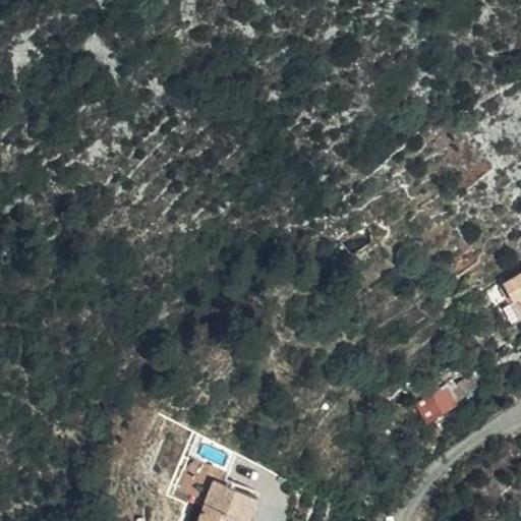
[(520,272),(506,281),(515,296),(499,305),(509,323),(520,315),(520,272)]
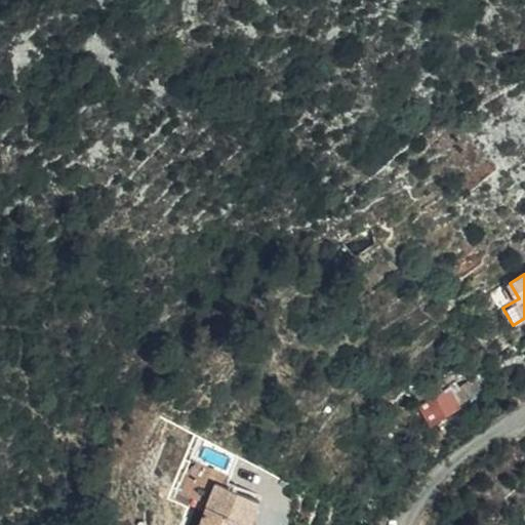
[(456,379),(443,389),(453,406),(481,389),(475,377),(460,387),(456,379)]
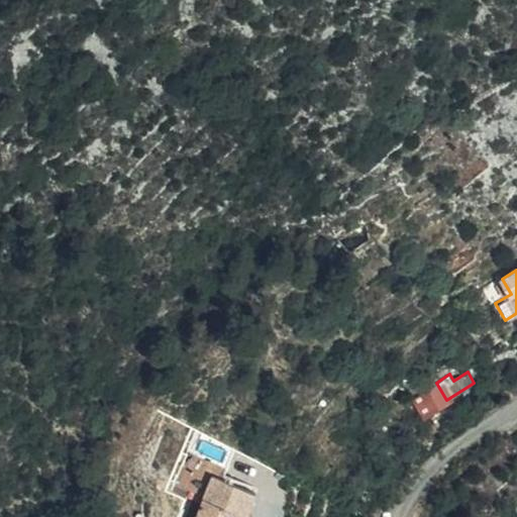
[(446,400),(436,383),(411,399),(423,417),(447,402),(446,400)]
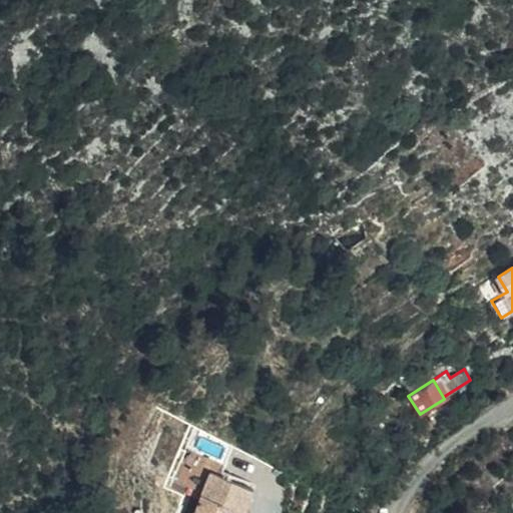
[(194,512),(243,512),(253,490),(209,473),(200,498),(194,512)]
